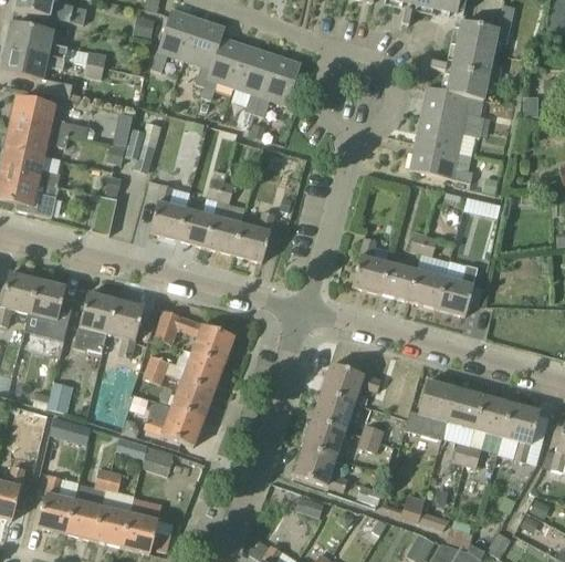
[(52,4),(52,0),(16,0),(14,9),(70,21),(83,24),(87,9),(73,6),(61,3),(58,6),(52,4)]
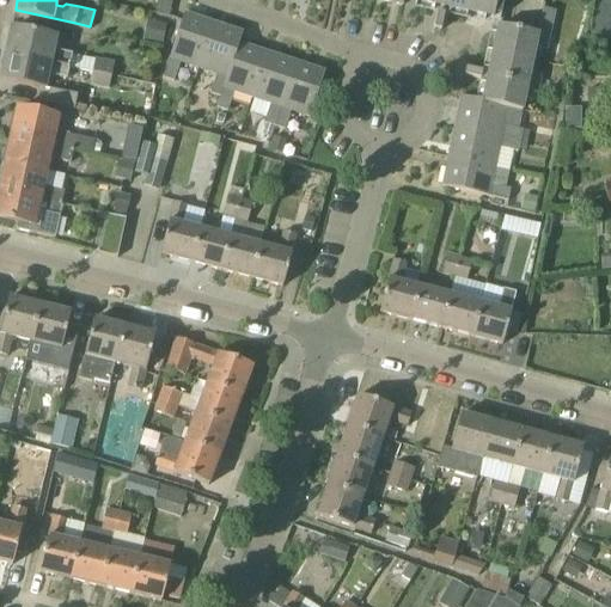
[(443,0),(443,4),(468,10),(469,0),(443,0)]
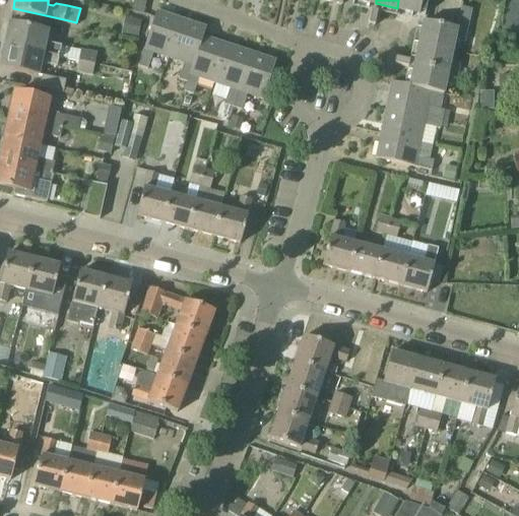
[(398,0),(397,8),(419,12),(420,9),(427,10),(428,0),(398,0)]
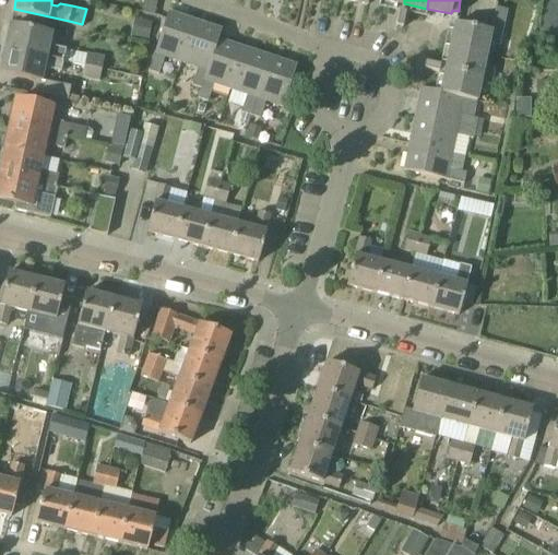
[(451,44),(487,51),(490,40),(500,43),(508,7),(497,4),(493,28),(455,20),(451,44)]
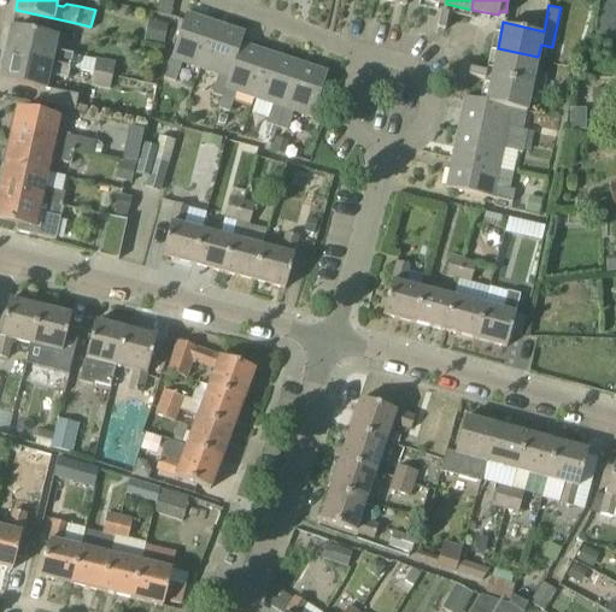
[(201,65),(216,21),(187,11),(165,75),(176,78),(183,59),(201,65)]
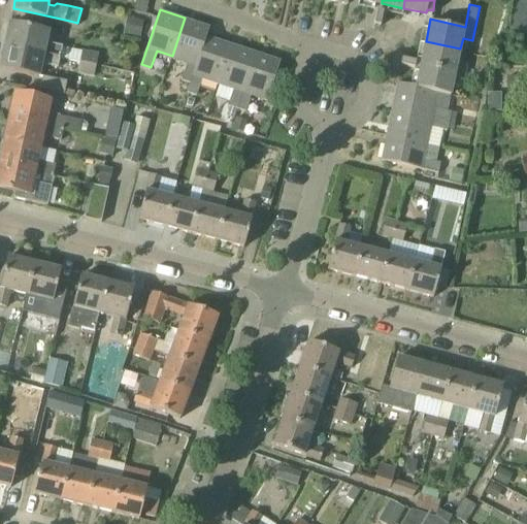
[(526,11),(512,11),(511,27),(526,28),(526,11)]
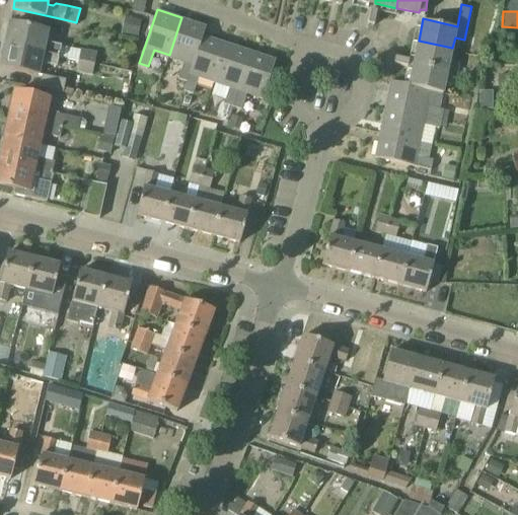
[(126,14),(122,30),(138,33),(142,18),(126,14)]
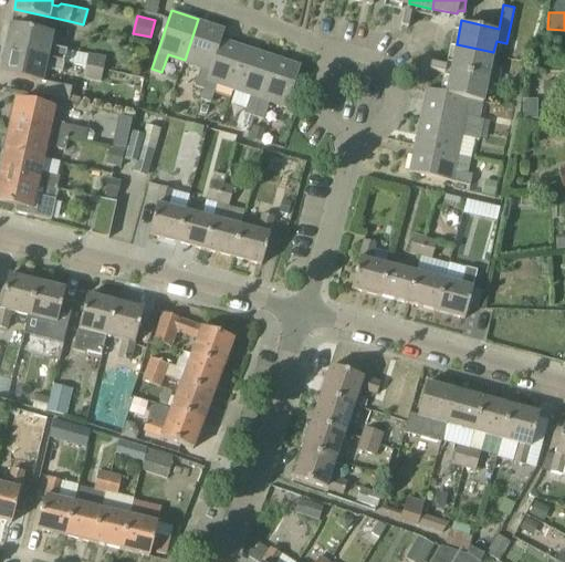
[(226,28),(198,19),(185,60),(201,65),(196,83),(205,86),(221,37),(222,38),(226,28)]
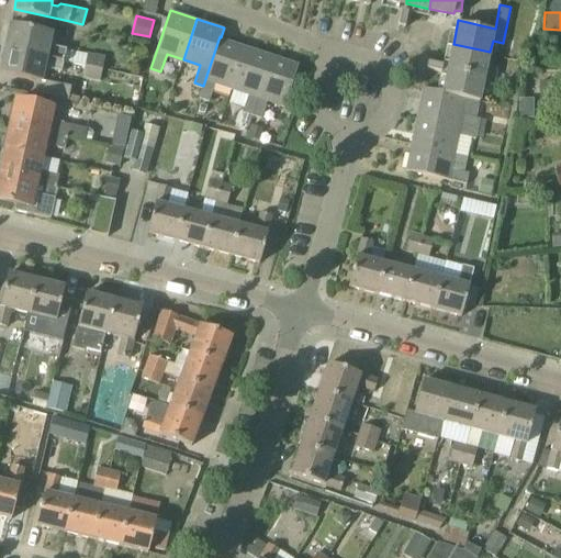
[(86,64),(88,51),(67,47),(49,43),(52,31),(12,22),(7,46),(64,59),(86,64)]
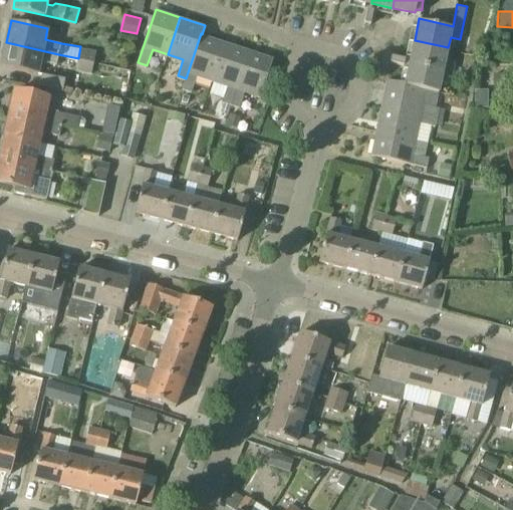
[(225,41),(202,34),(201,33),(186,78),(183,87),(192,90),(197,74),(213,79),(225,41)]
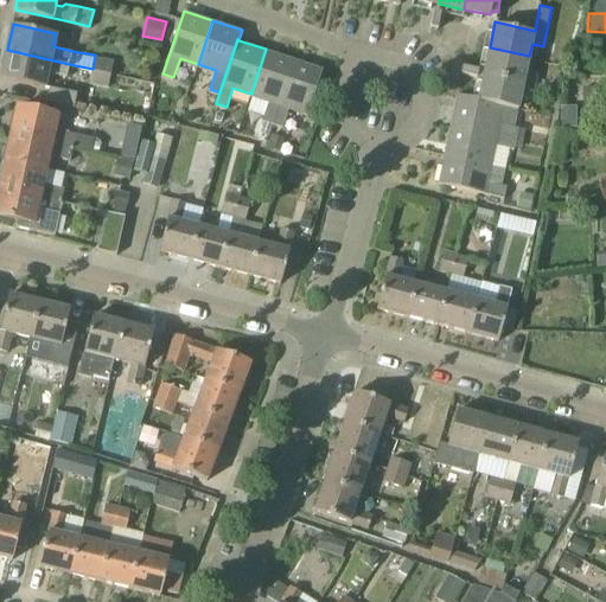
[(527,69),(529,56),(490,47),(484,72),(535,83),(538,71),(527,69)]
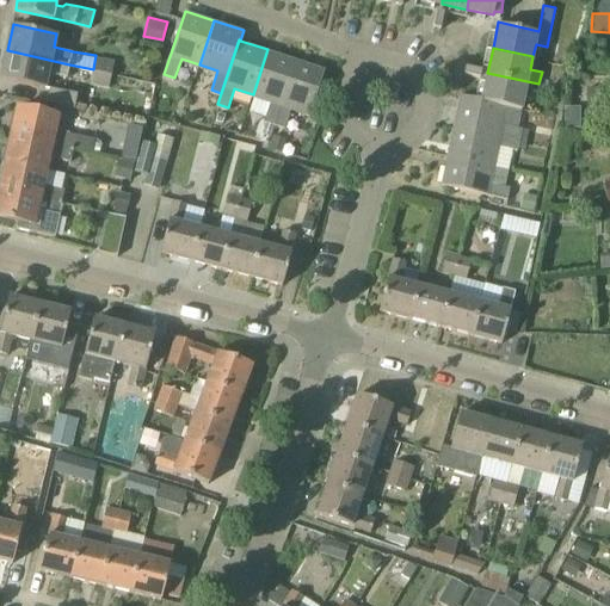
[(275,123),(296,59),(267,49),(253,94),(271,100),(265,119),(275,123)]
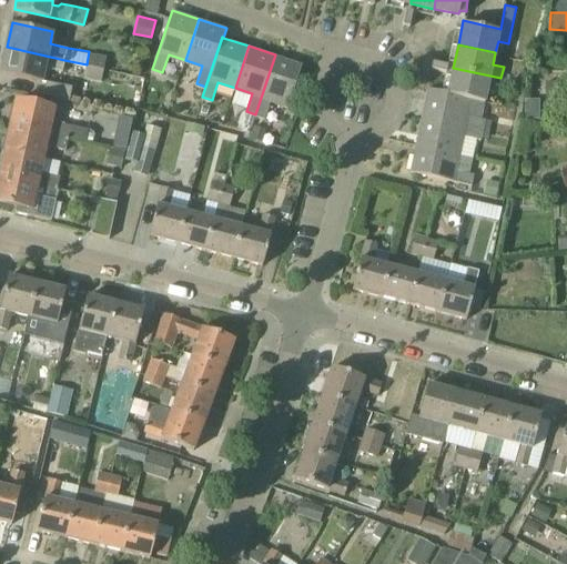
[(62,70),(64,60),(7,47),(1,71),(42,79),(46,66),(62,70)]
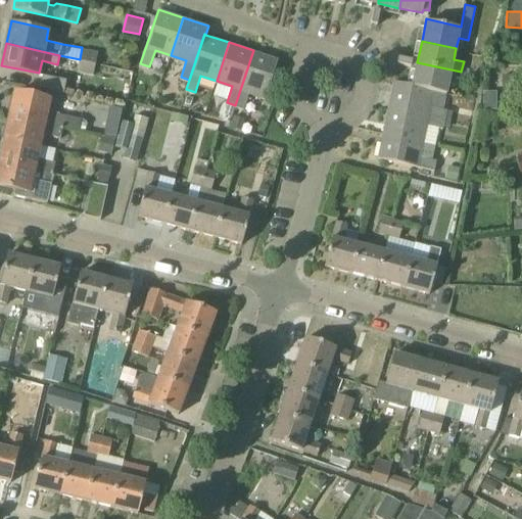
[(82,47),(80,59),(96,62),(98,50),(82,47)]
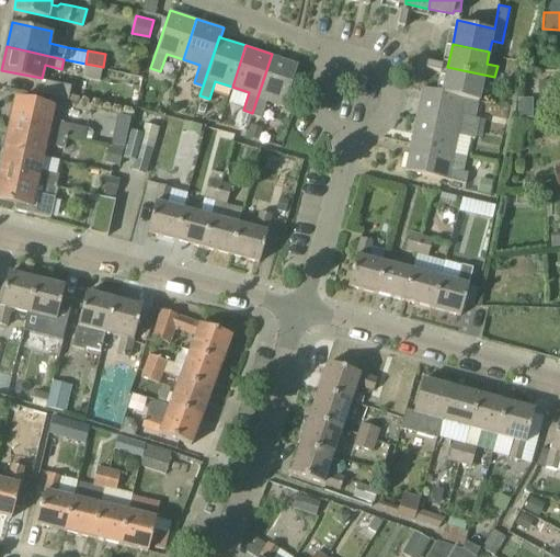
[(272,54),(252,113),(262,116),(267,99),(285,104),(299,63),(272,54)]
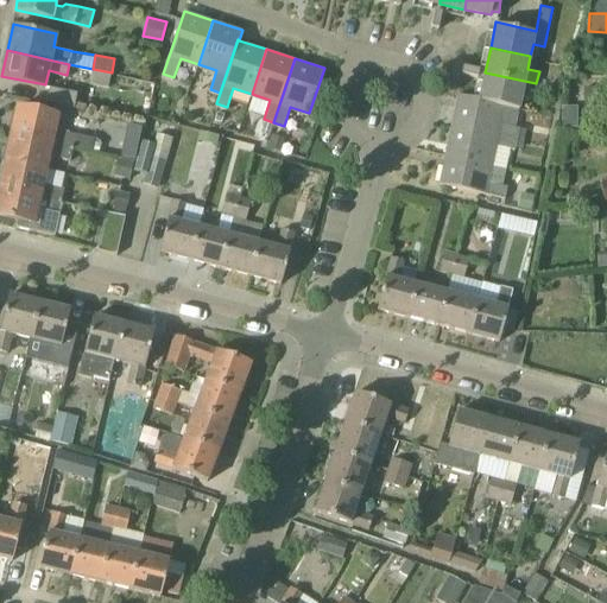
[(108,87),(112,73),(93,69),(90,82),(108,87)]
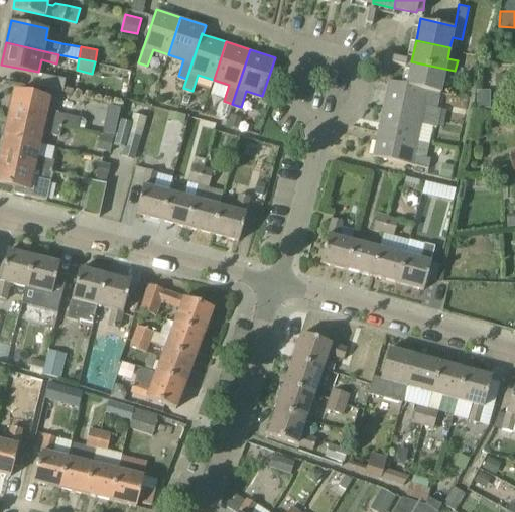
[(411,61),(407,83),(407,84),(440,91),(443,80),(453,82),(455,71),(411,61)]
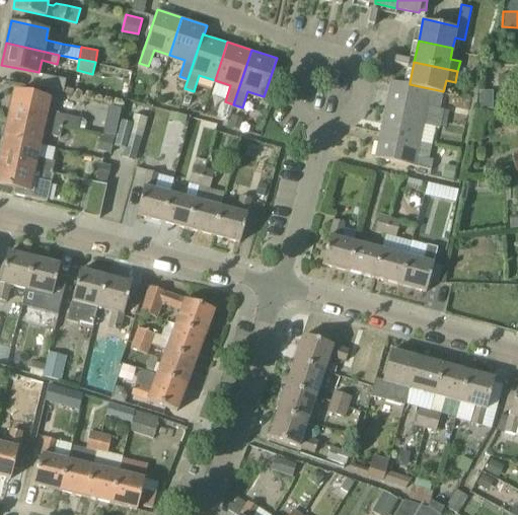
[(66,78),(43,73),(41,83),(64,89),(66,78)]
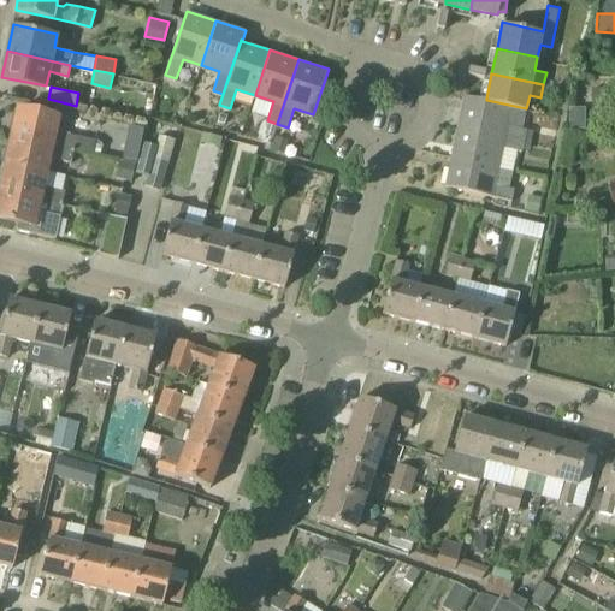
[(466,94),(459,124),(525,138),(527,128),(522,126),(526,108),(486,100),(486,99),(466,94)]
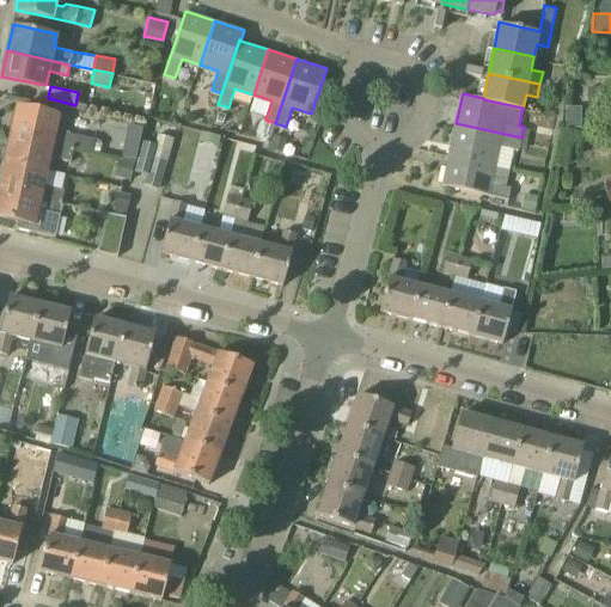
[(582,126),(582,104),(567,104),(567,124),(582,126)]
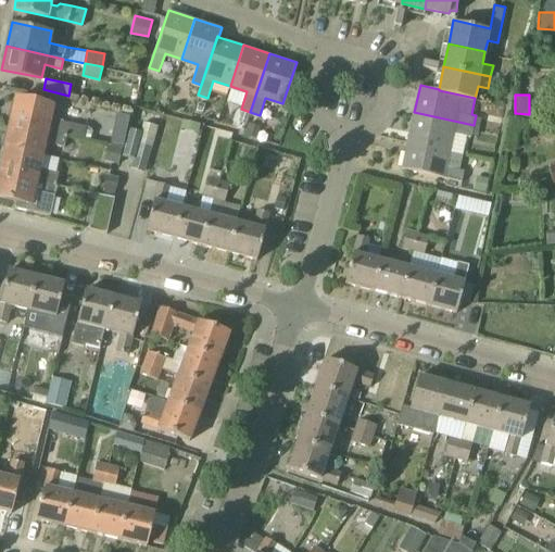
[(12,120),(67,133),(67,132),(91,137),(92,125),(50,116),(53,103),(17,96),(17,97),(14,97),(11,109),(14,110),(12,120)]
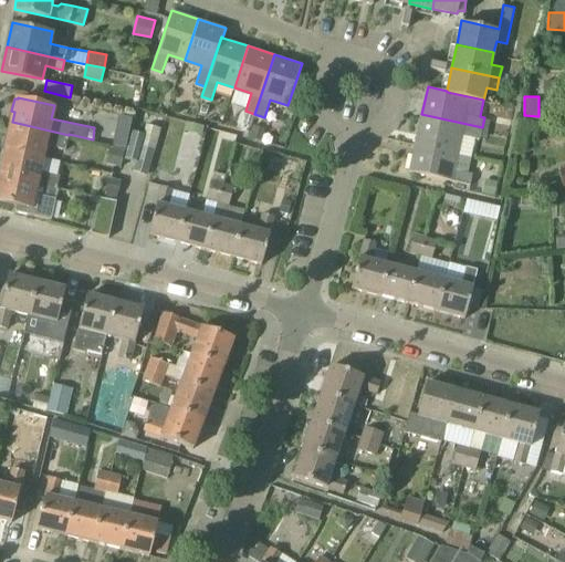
[(481,137),(482,127),(421,114),(416,142),(459,151),(471,154),(475,136),(481,137)]
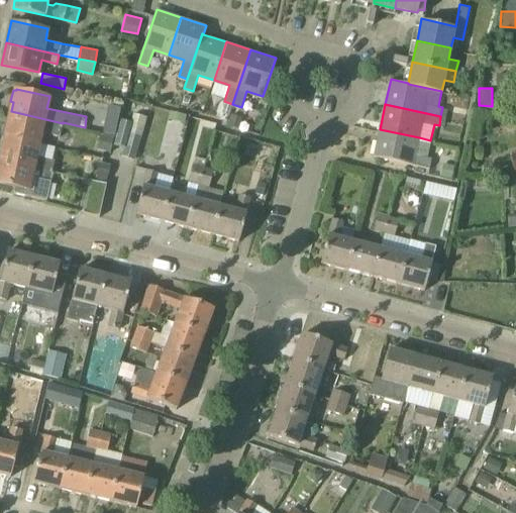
[(61,134),(63,123),(11,111),(9,122),(6,121),(3,134),(39,142),(41,130),(61,134)]
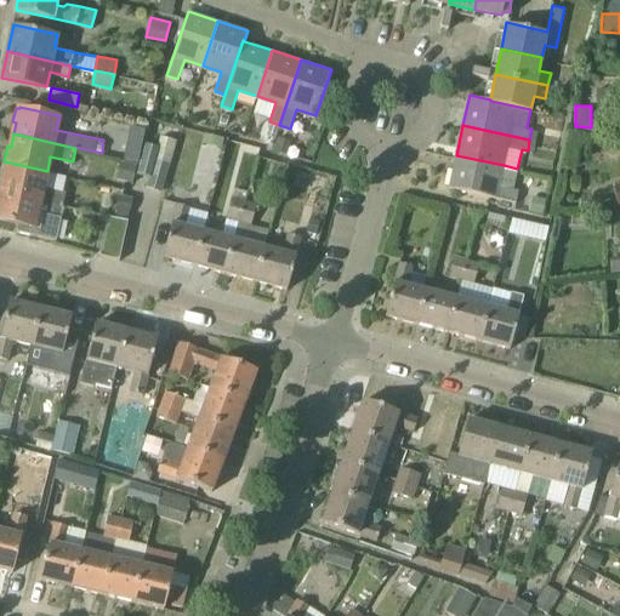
[(175,138),(163,135),(159,146),(147,142),(138,170),(152,174),(149,184),(161,187),(175,138)]
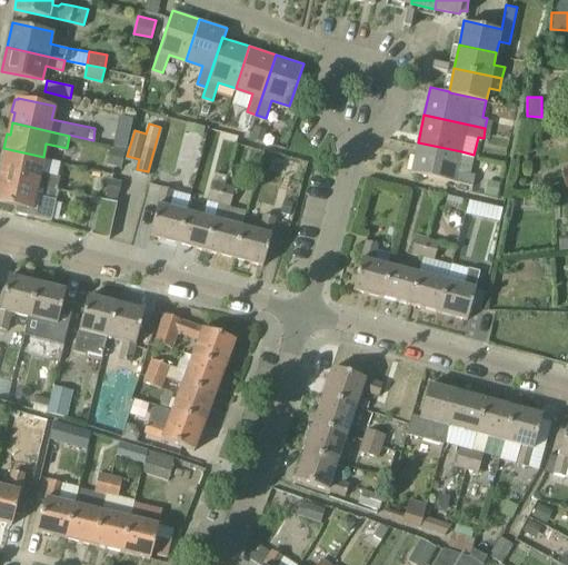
[(270,129),(256,126),(253,137),(267,141),(270,129)]
